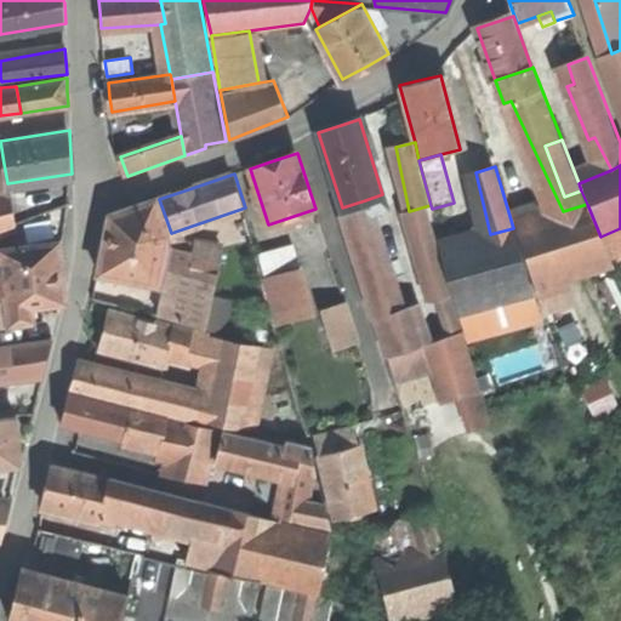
[(387,209),(382,194),(365,200),(370,214),(387,209)]
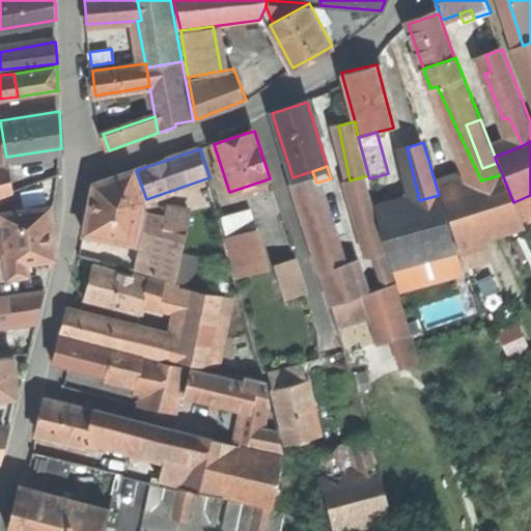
[(137,245),(141,223),(144,210),(146,199),(136,170),(95,185),(90,210),(85,234),(137,245)]
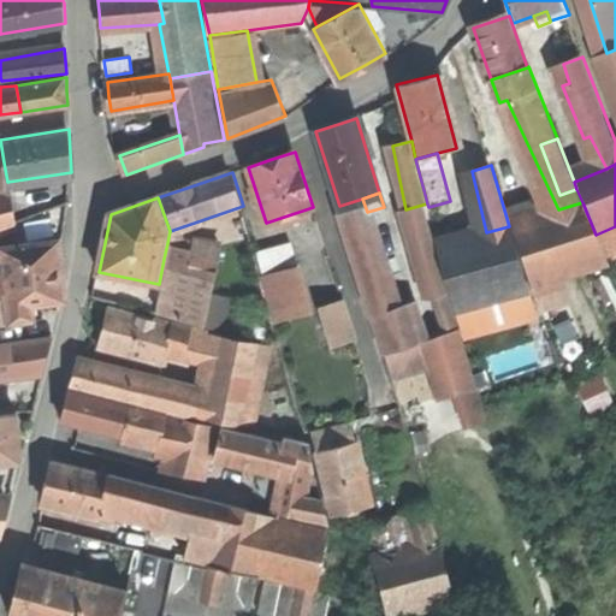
[(397,308),(367,212),(362,199),(339,206),(337,207),(371,317),(397,308)]
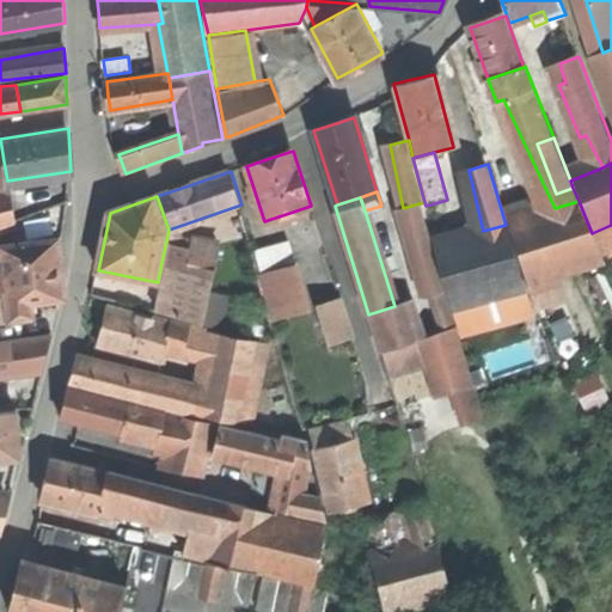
[(600,252),(592,233),(579,201),(555,208),(509,224),(527,276),(600,252)]
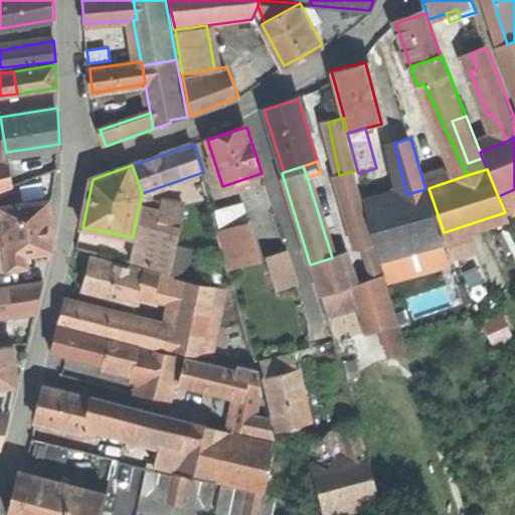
[(360,248),(364,247),(374,244),(353,171),(339,175),(360,248)]
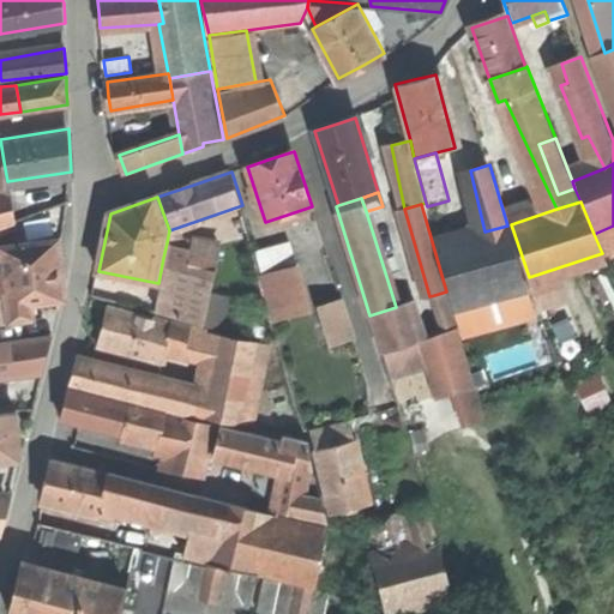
[(8,206),(0,206),(0,227),(14,222),(8,206)]
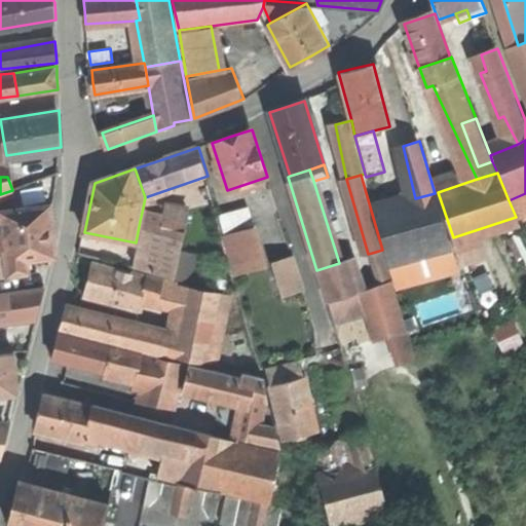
[(415,198),(374,210),(386,258),(388,257),(448,240),(435,193),(415,198)]
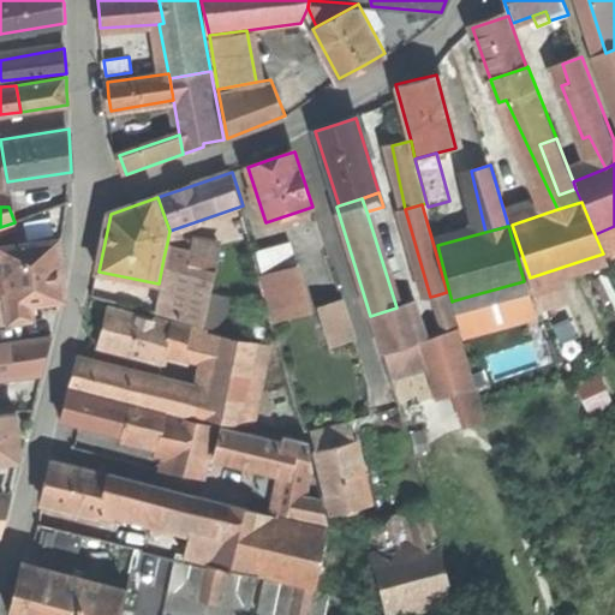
[(1,248),(3,252),(10,303),(11,320),(36,318),(34,303),(51,302),(58,298),(63,296),(65,288),(61,261),(58,240),(1,248)]
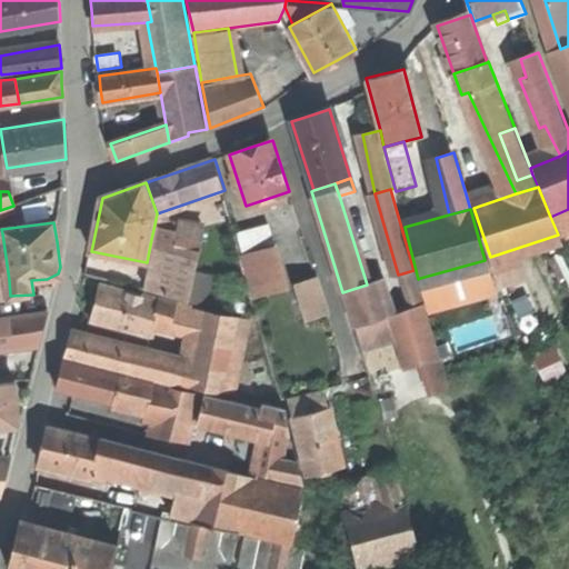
[(151,239),(157,240),(198,248),(201,249),(206,228),(179,222),(177,229),(155,225),(151,239)]
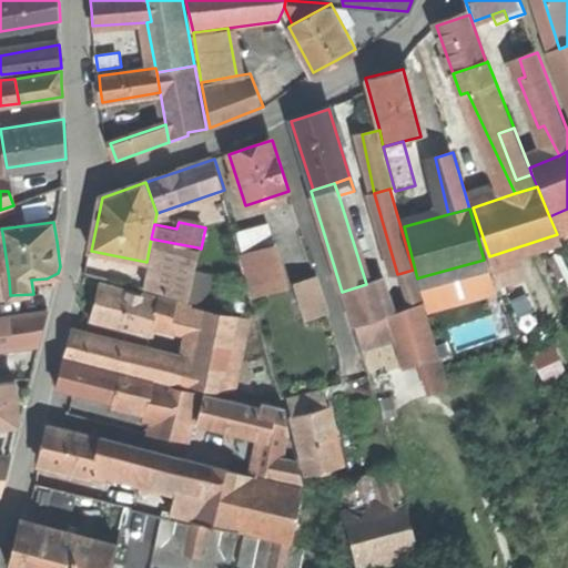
[(237,233),(242,254),(275,246),(270,225),(237,233)]
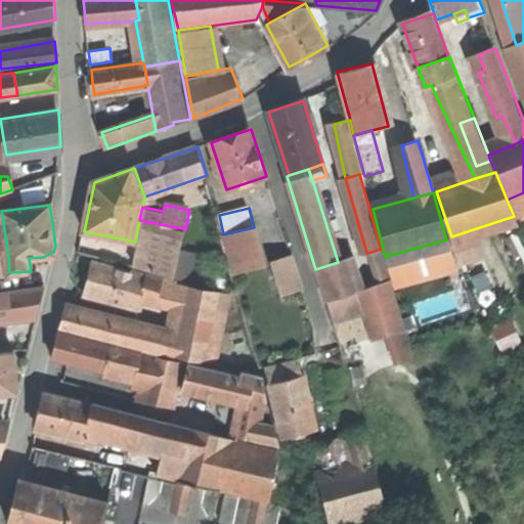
[(135,267),(173,275),(182,228),(144,221),(135,267)]
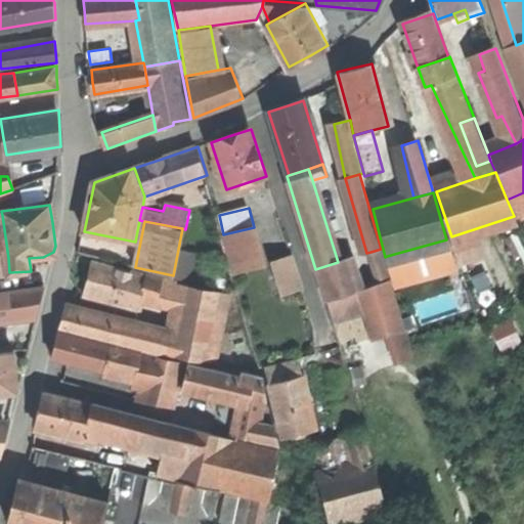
[(235,273),(266,265),(257,231),(226,239),(235,273)]
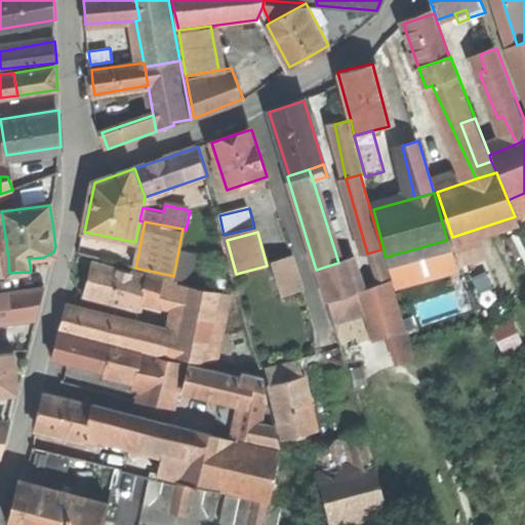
[(449,239),(447,240),(388,256),(396,286),(458,269),(449,239)]
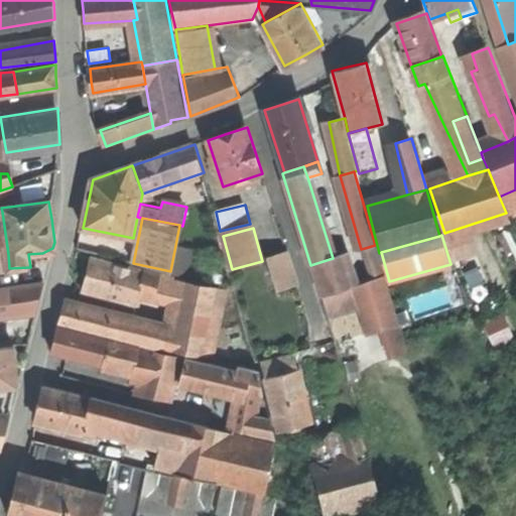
[(365,248),(375,277),(384,274),(375,245),(365,248)]
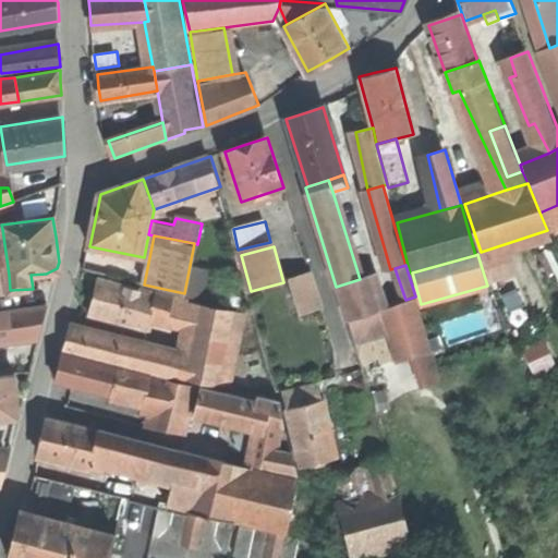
[(302,313),(323,307),(313,274),(292,279),(302,313)]
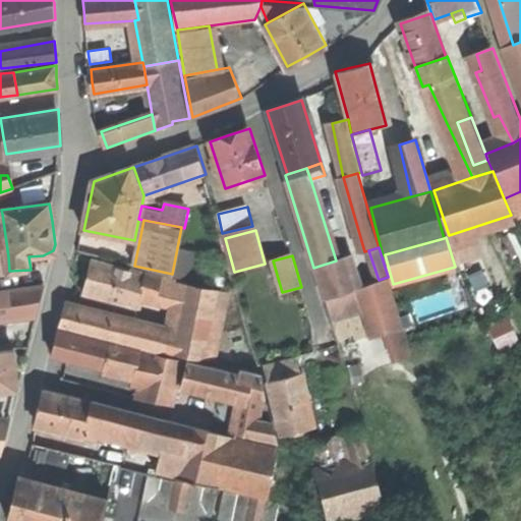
[(344,257),(336,261),(313,268),(324,297),(353,288),(344,257)]
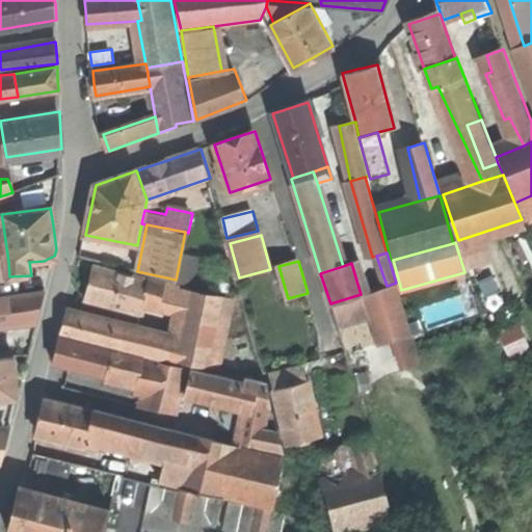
[(87,300),(140,314),(143,303),(150,280),(135,275),(134,277),(96,268),(91,286),(87,300)]
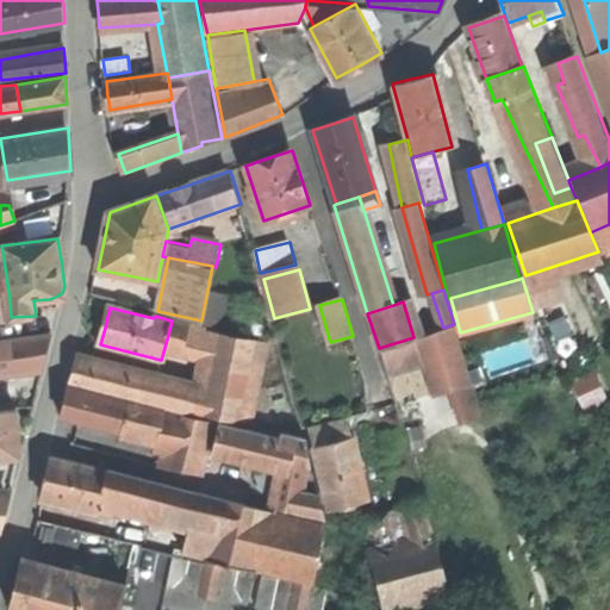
[(216,331),(172,321),(165,348),(184,353),(187,340),(213,340),(215,332),(216,331)]
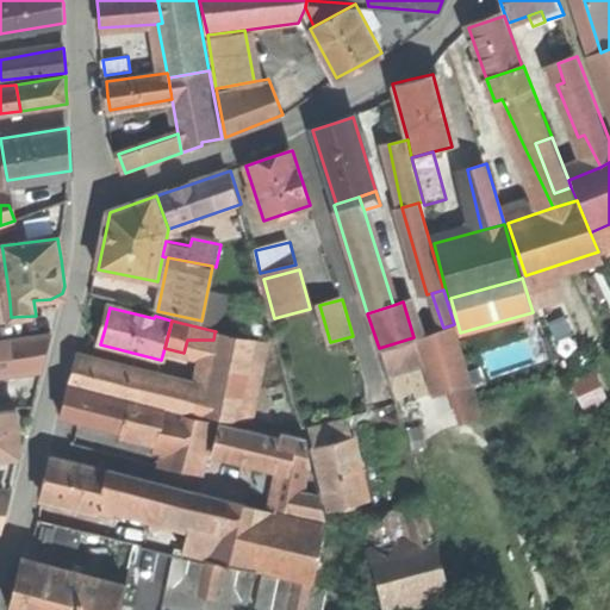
[(443,328),(414,337),(379,348),(397,406),(473,383),(454,324),(443,328)]
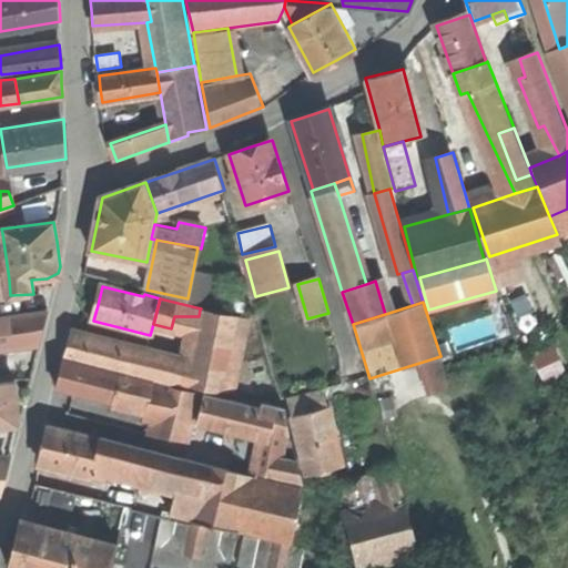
[(242,320),(200,310),(199,316),(194,334),(186,366),(182,383),(223,393),(242,320)]
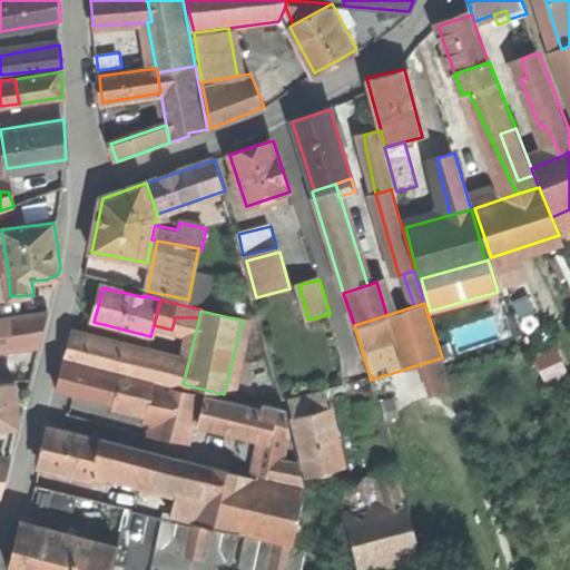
[(48,312),(0,317),(0,352),(40,346),(43,330),(48,312)]
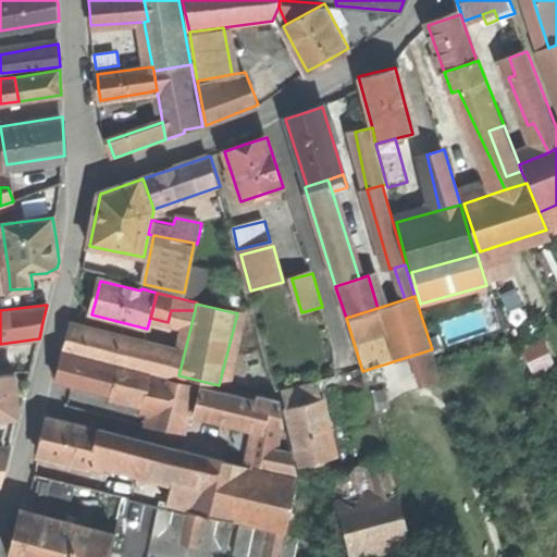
[(190,327),(195,310),(171,310),(168,322),(190,327)]
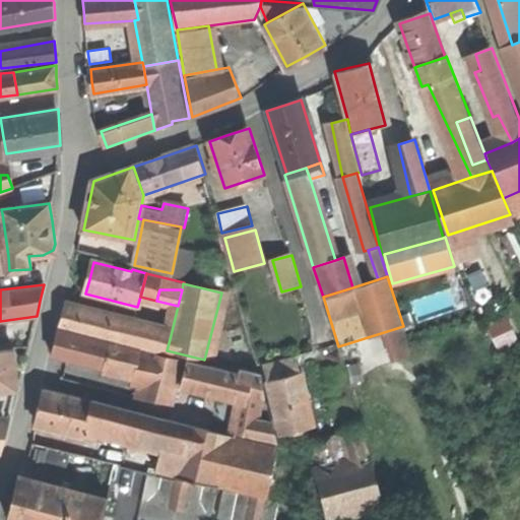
[(166,353),(167,350),(171,335),(64,308),(59,326),(166,353)]
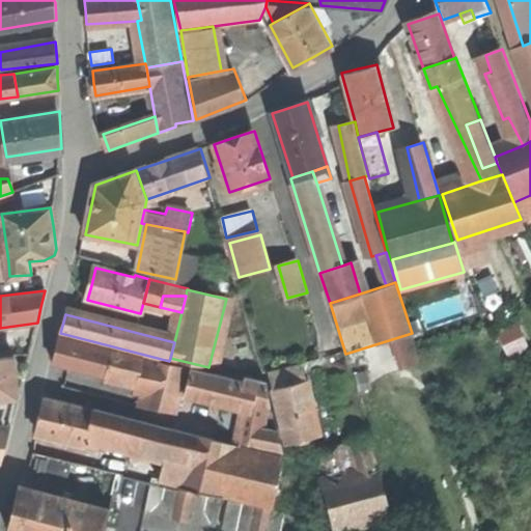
[(510,356),(530,346),(530,345),(520,319),(499,329),(510,356)]
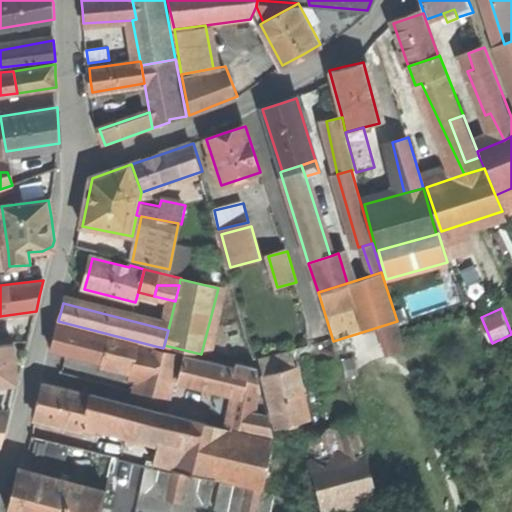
[(122,342),(57,326),(54,339),(51,350),(116,366),(122,342)]
